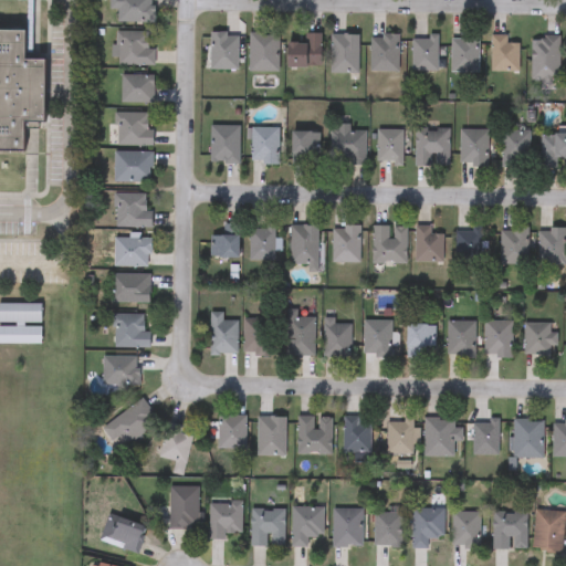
[(153,0),(153,22),(116,22),(116,10),(108,10),(108,0),(153,0)]
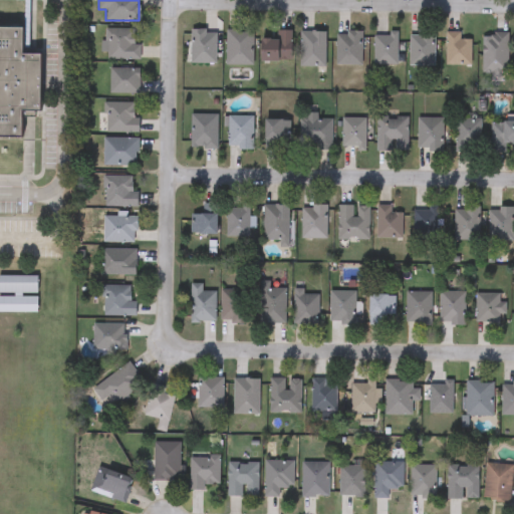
[(0,26),(22,27),(22,53),(40,53),(40,111),(21,111),(21,139),(0,138),(0,26)]
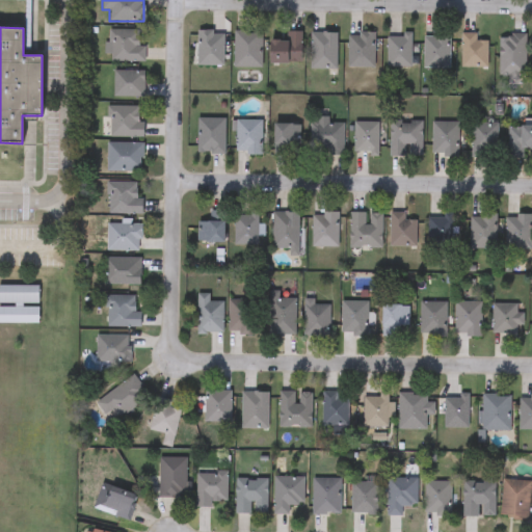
[(144,45),(144,61),(110,61),(110,30),(140,30),(140,45),(144,45)]
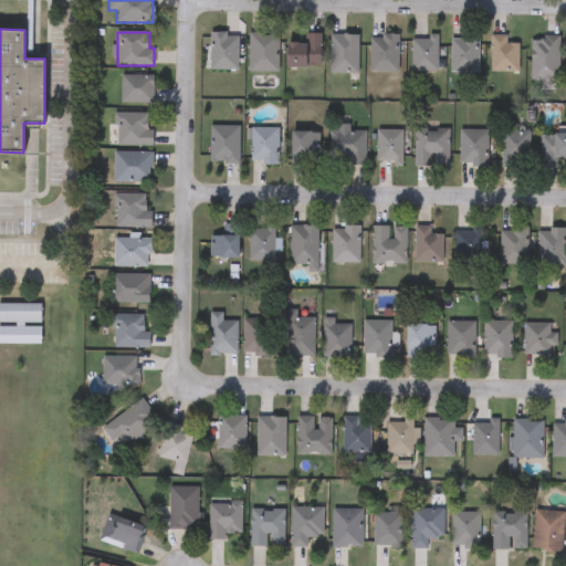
[(238,70),(209,70),(209,33),(238,33),(238,70)]
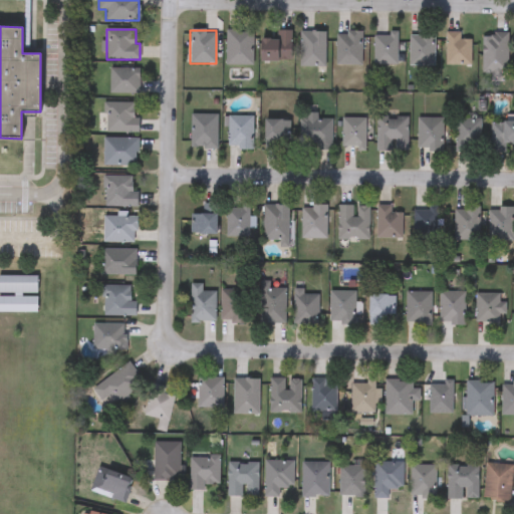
[(252,31),(252,65),(226,65),(226,31),(252,31)]
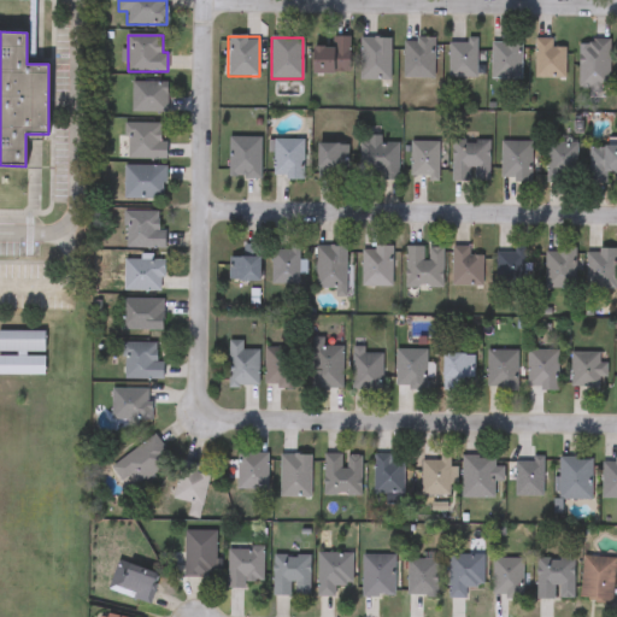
[(350,37),(350,74),(312,74),(312,47),(329,47),(329,37),(350,37)]
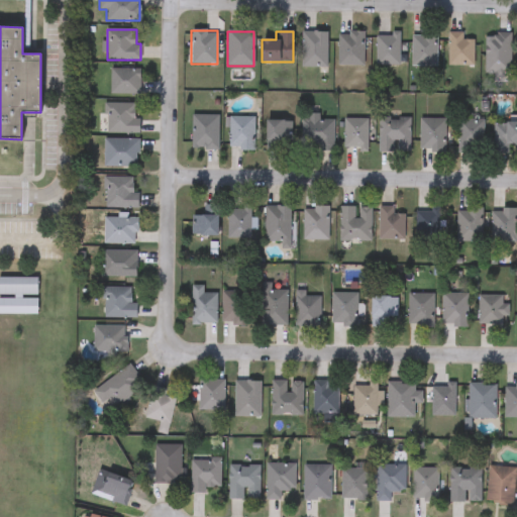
[(326,31),(326,67),(301,67),(301,31),(326,31)]
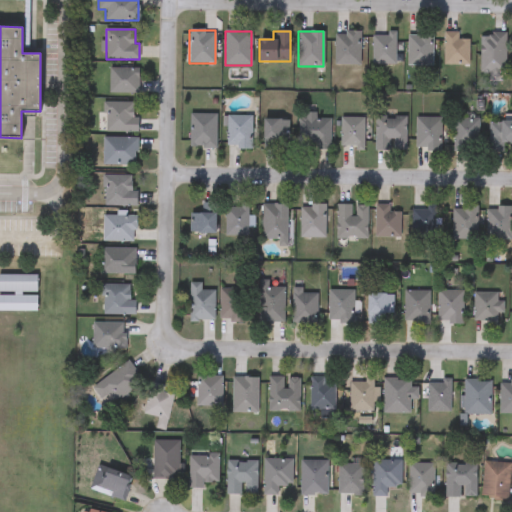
[(343,33),(343,31),(359,31),(359,65),(334,65),(334,33),(343,33)]
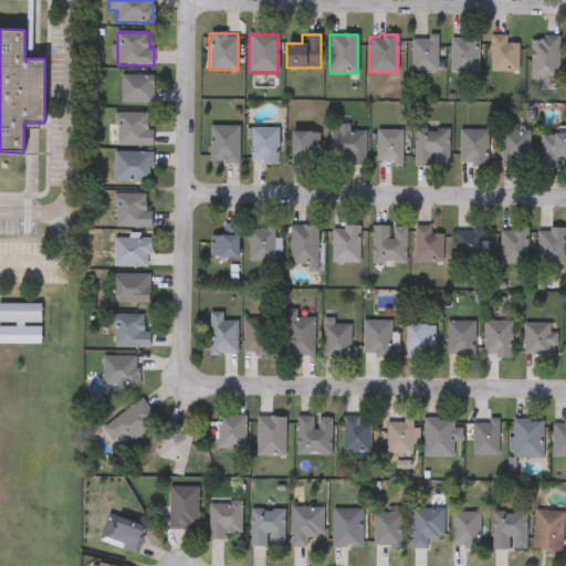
[(451,73),(451,35),(478,35),(478,73),(451,73)]
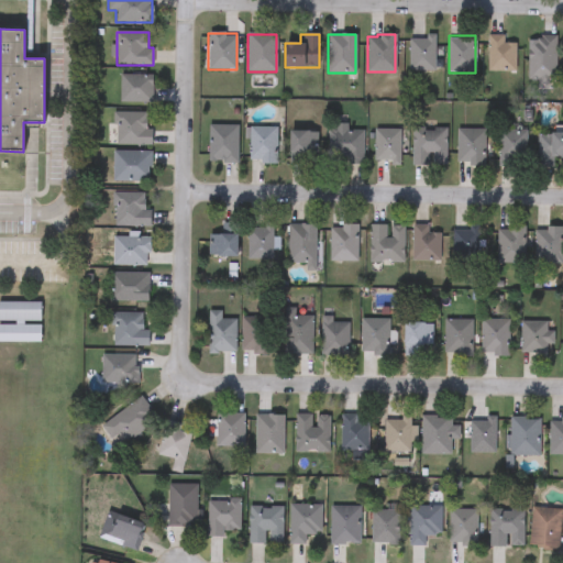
[(504,35),(504,43),(515,43),(515,72),(487,72),(487,35),(504,35)]
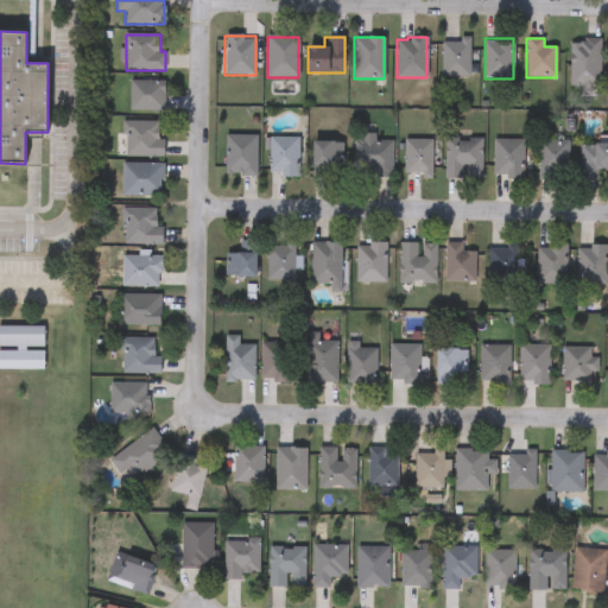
[(469,76),(442,76),(442,39),(469,39),(469,76)]
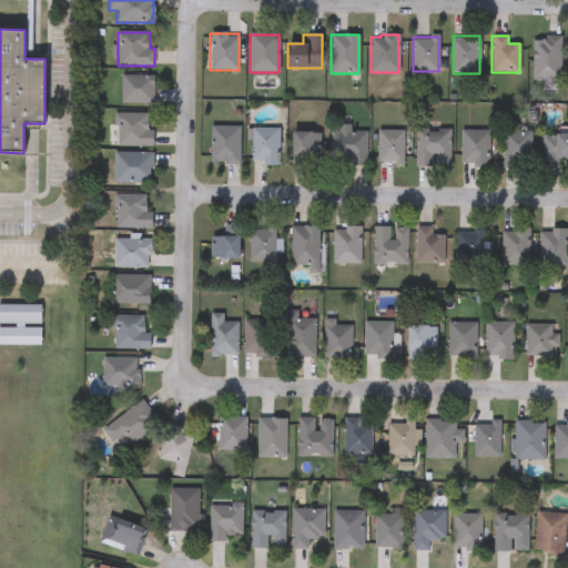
[(560,38),(560,81),(533,81),(533,38),(560,38)]
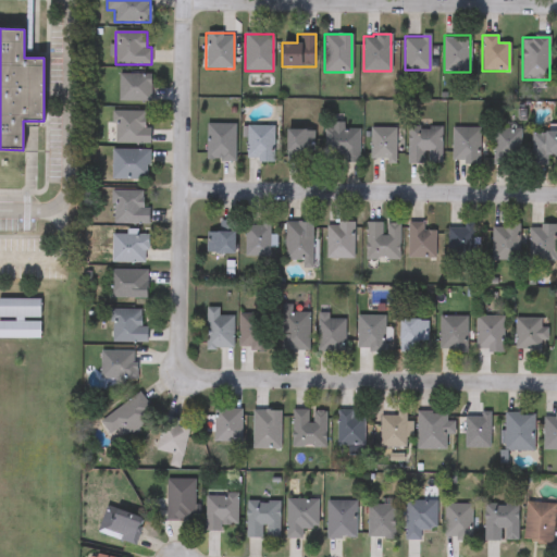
[(150,74),(150,101),(119,101),(119,74),(150,74)]
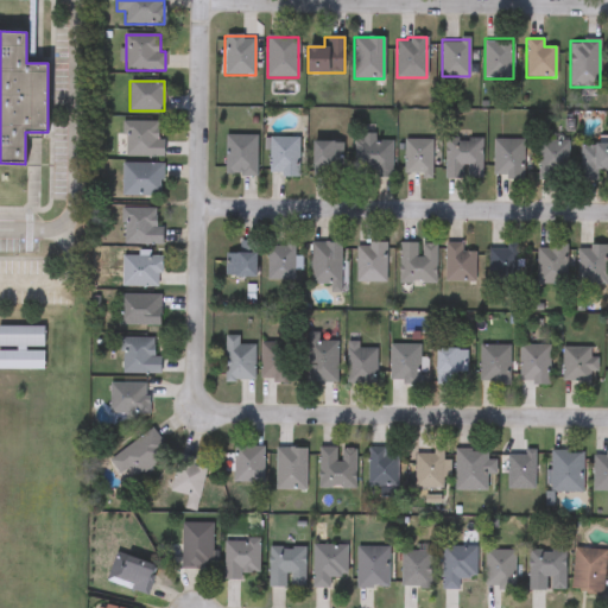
[(124,121),(162,121),(162,157),(124,157),(124,121)]
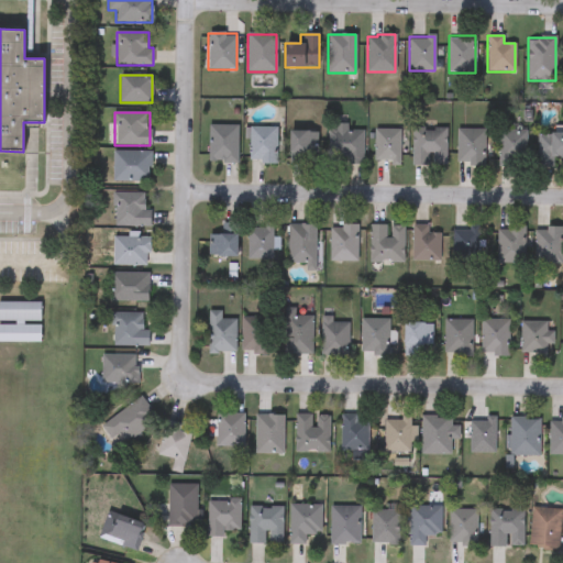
[(208,125),(238,125),(238,164),(208,164),(208,125)]
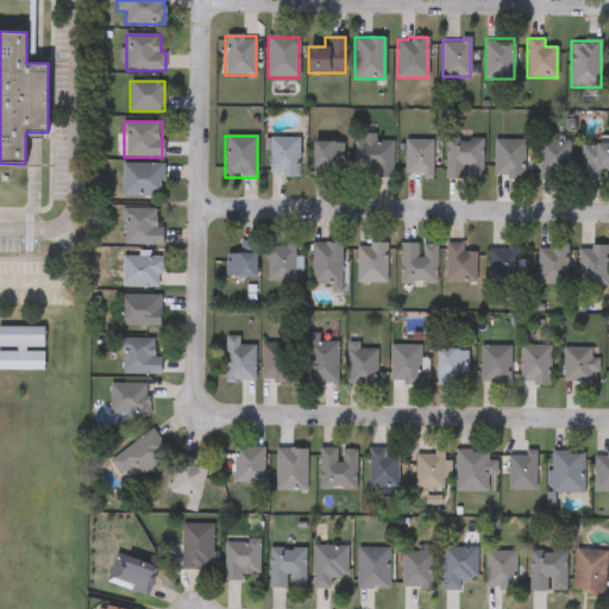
[(393,140),(393,177),(374,177),(374,168),(355,168),(355,137),(376,137),(376,140),(393,140)]
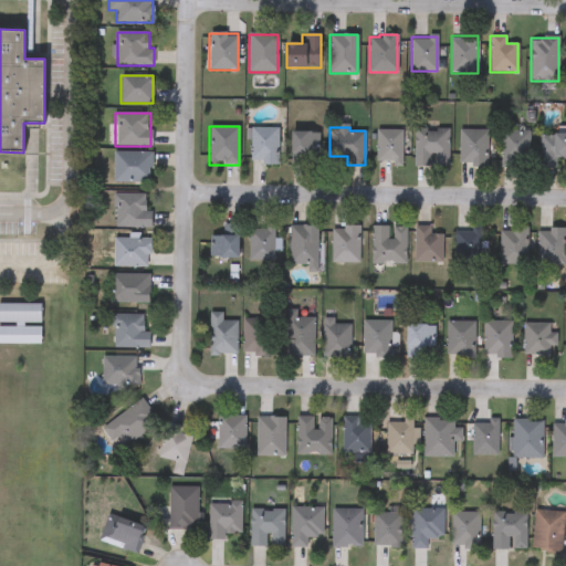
[(250,128),(278,128),(278,165),(250,165),(250,128)]
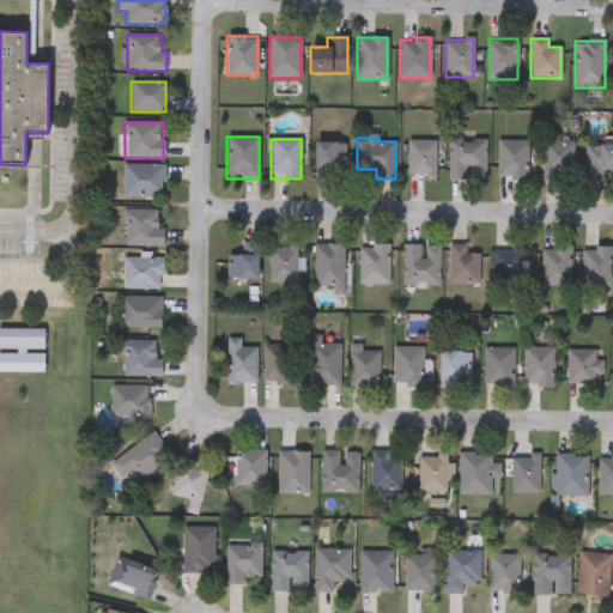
[(485,139),(485,180),(468,180),(449,180),(449,139),(485,139)]
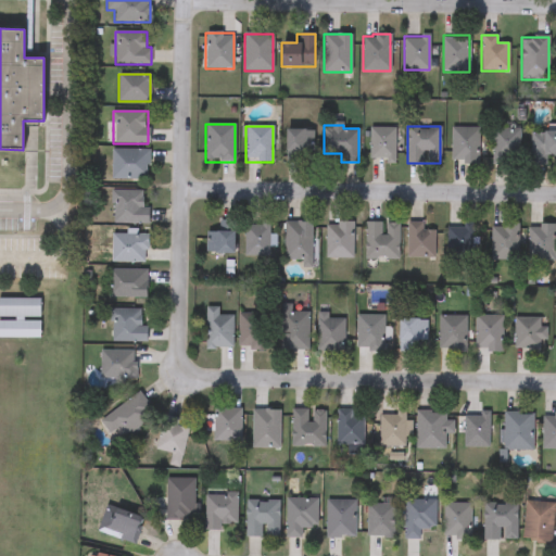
[(493,164),(493,126),(520,126),(520,164),(493,164)]
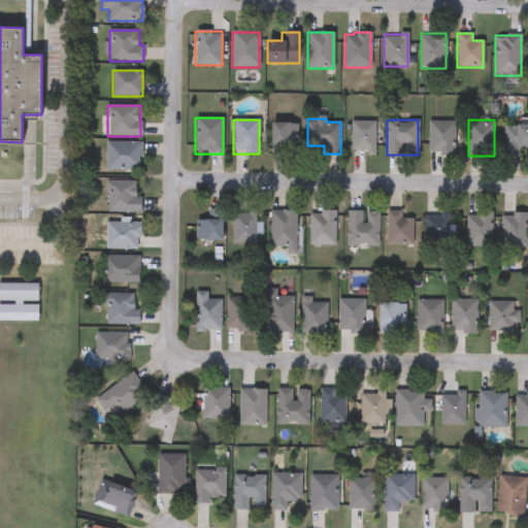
[(454,121),(455,155),(428,155),(428,121),(454,121)]
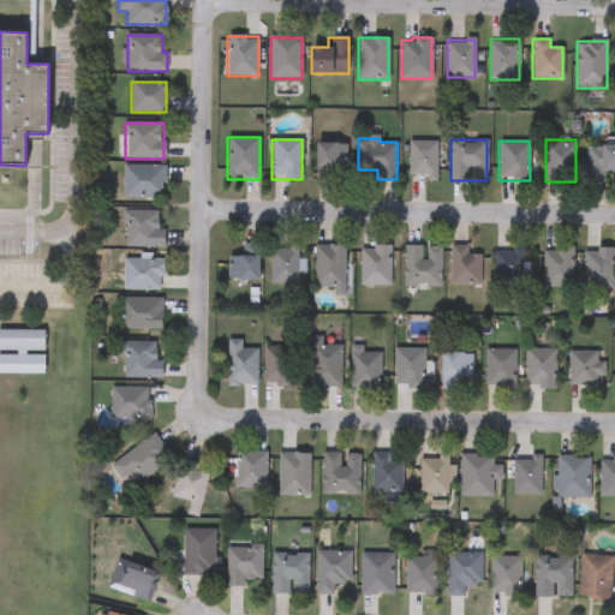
[(436,142),(436,177),(408,177),(408,142),(436,142)]
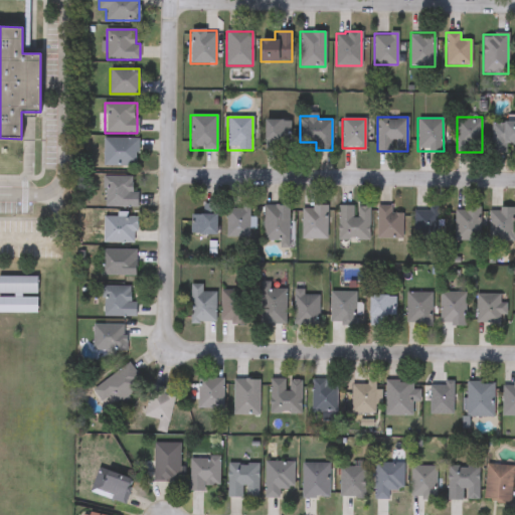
[(281,150),(265,150),(265,121),(291,121),(291,140),(281,140),(281,150)]
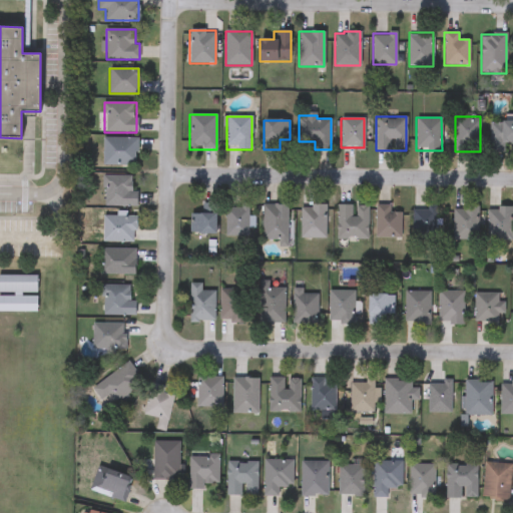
[(512,121),(512,144),(503,144),(503,151),(489,151),(489,121),(512,121)]
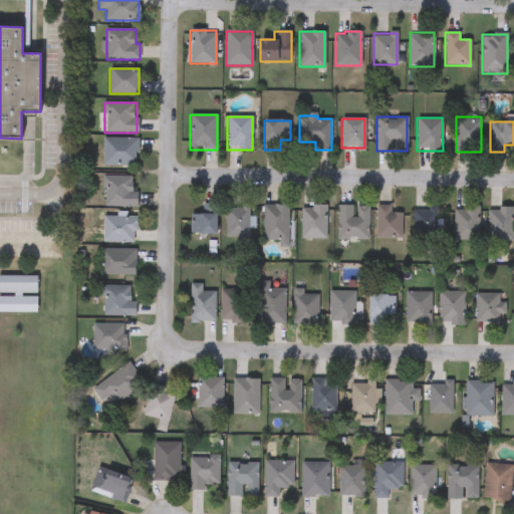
[(137,138),(137,166),(103,166),(103,138),(137,138)]
